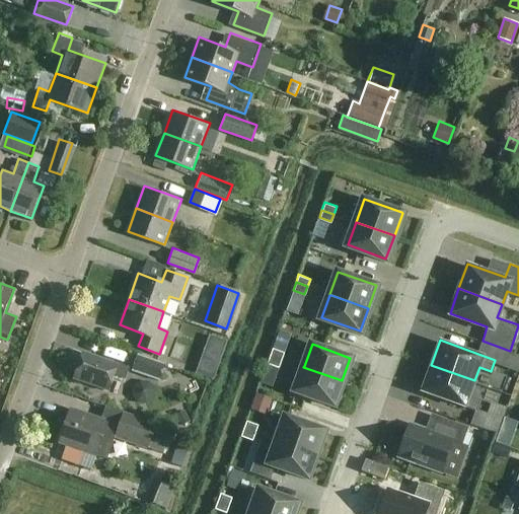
[(273,347),(270,355),(281,359),(284,351),(273,347)]
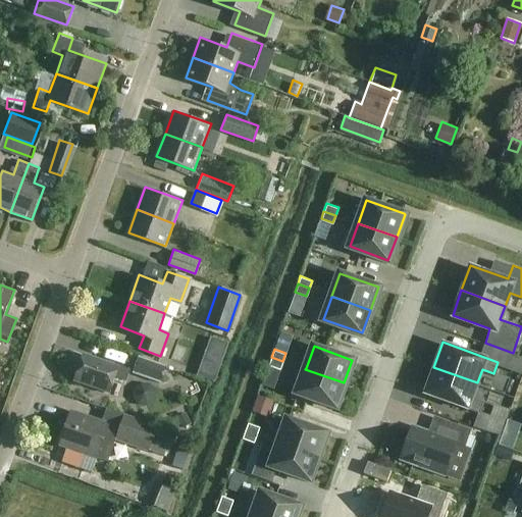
[(117,365),(84,353),(74,378),(109,391),(115,374),(126,378),(131,367),(118,363),(117,365)]
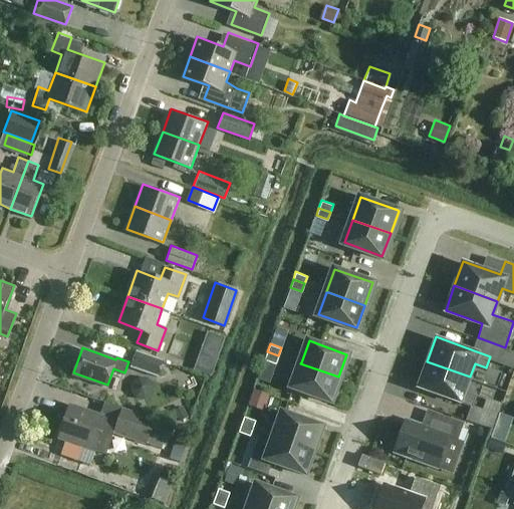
[(159,373),(164,358),(137,349),(131,364),(159,373)]
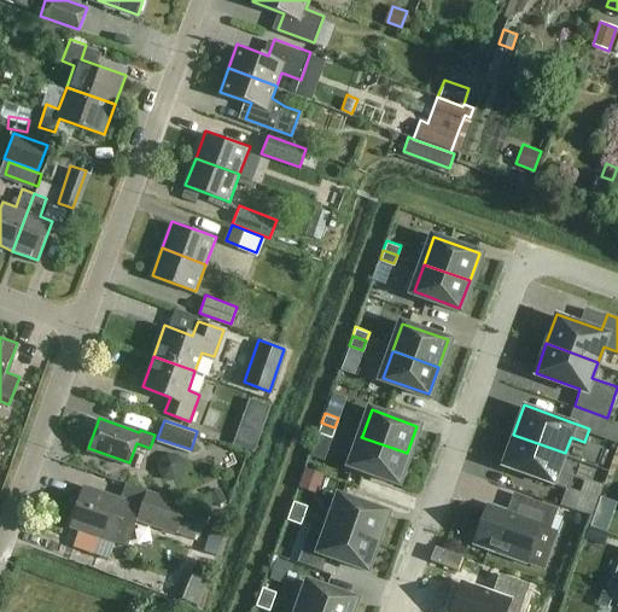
[(334,427),(321,423),(318,431),(331,436),(334,427)]
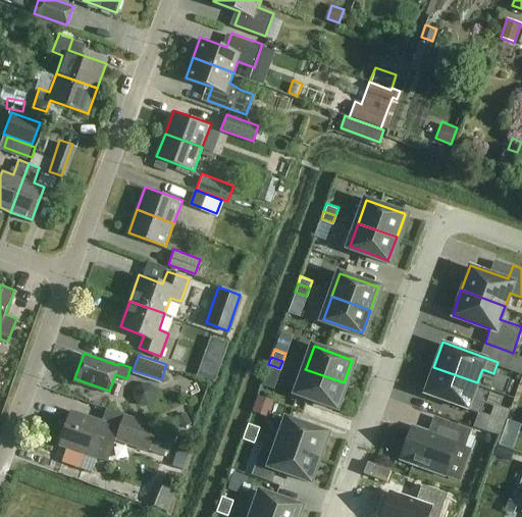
[(220,365),(203,358),(197,373),(215,379),(220,365)]
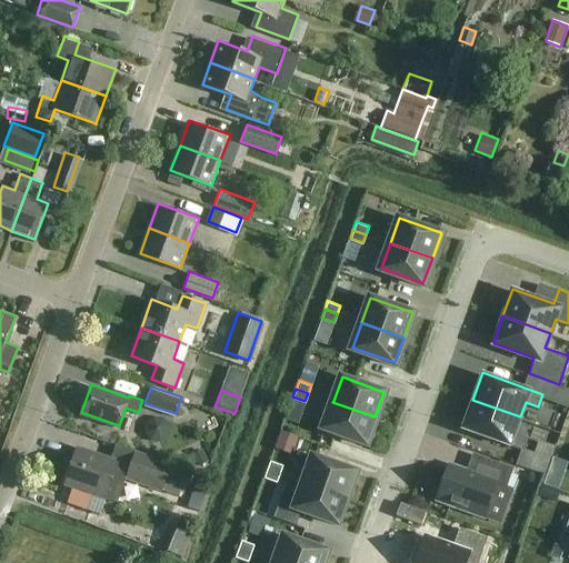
[(515,431),(520,416),(472,400),(462,426),(522,449),(523,448),(528,435),(515,431)]
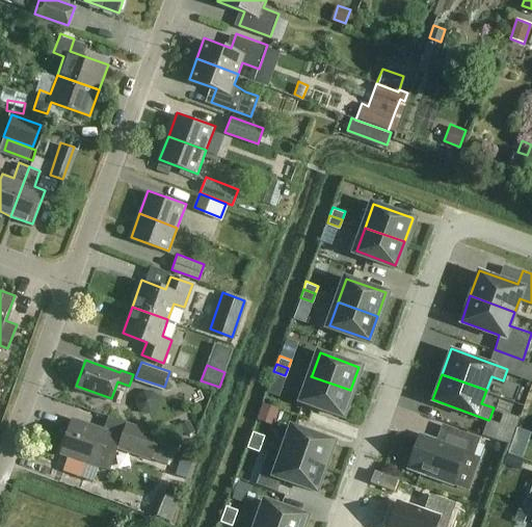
[(342,414),(350,390),(311,376),(302,399),(342,414)]
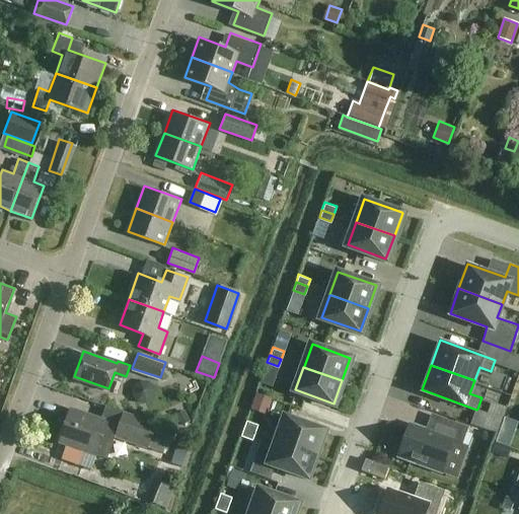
[(256,391),(250,408),(267,413),(272,397),(256,391)]
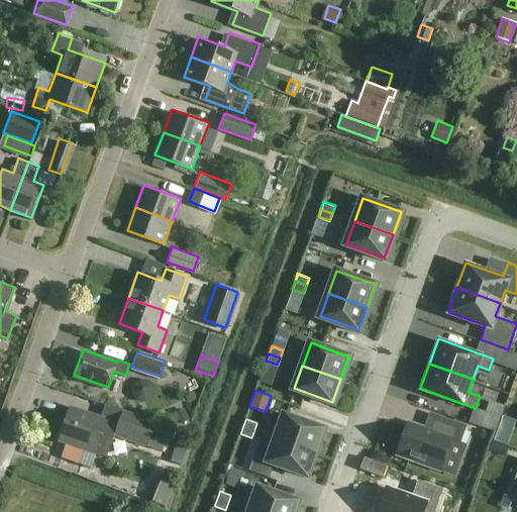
[(106,454),(122,408),(106,402),(101,416),(71,406),(60,438),(106,454)]
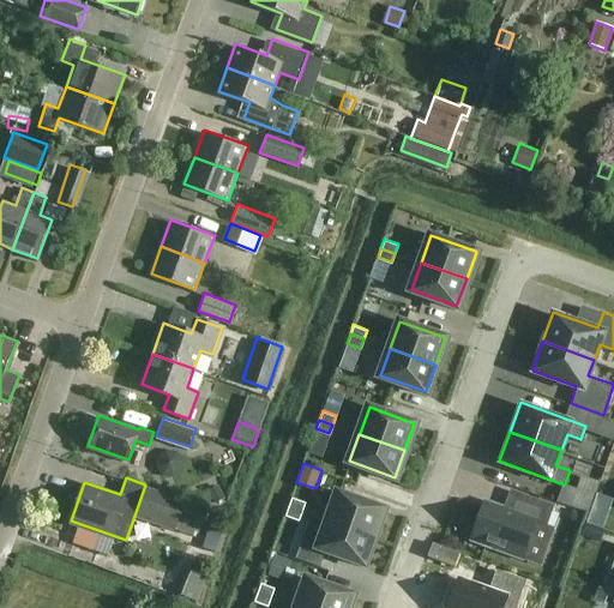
[(589,512),(596,494),(577,488),(565,483),(564,485),(563,483),(557,500),(571,506),(584,511),(589,512)]
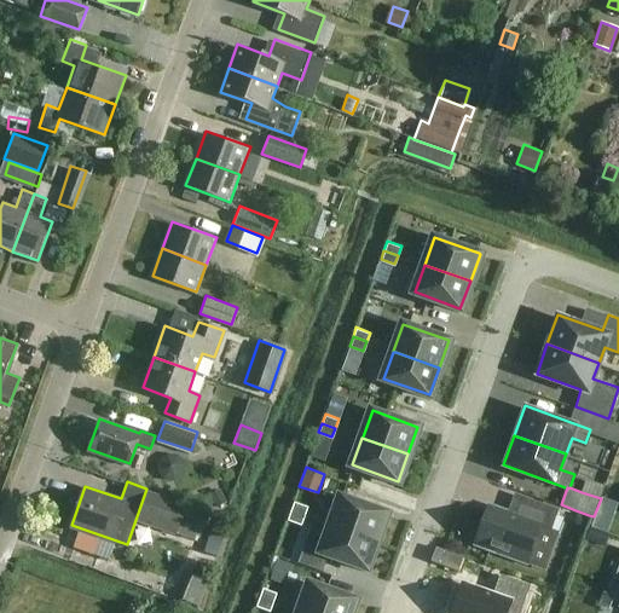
[(175,532),(185,504),(148,491),(138,519),(175,532)]
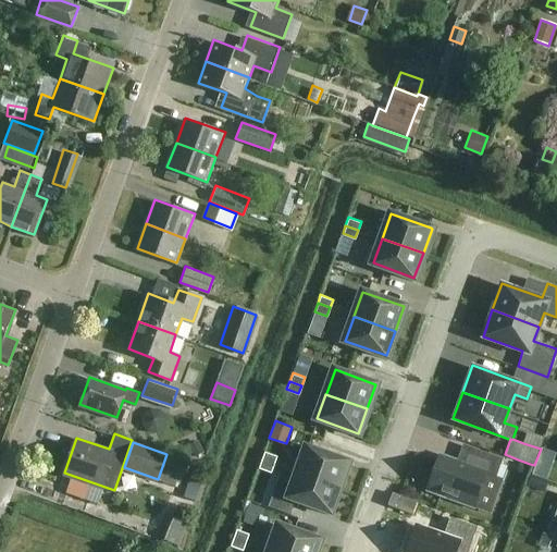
[(440,452),(426,487),(472,504),(484,470),(494,474),(500,456),(468,444),(462,461),(440,452)]
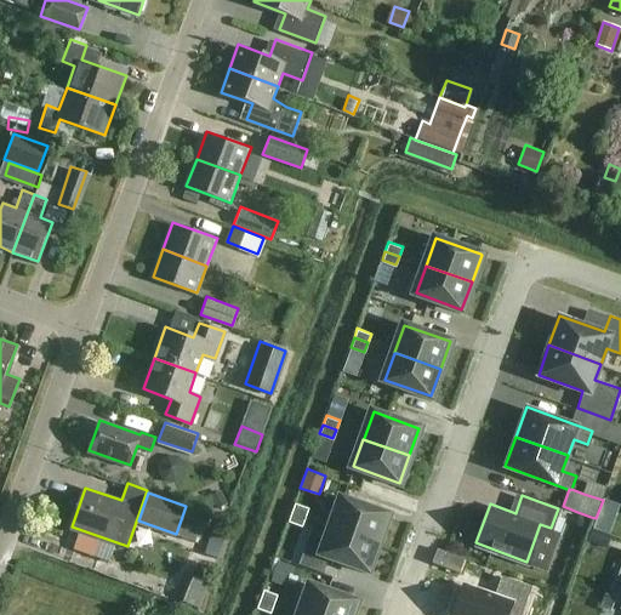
[(342,499),(332,525),(377,542),(388,514),(342,499)]
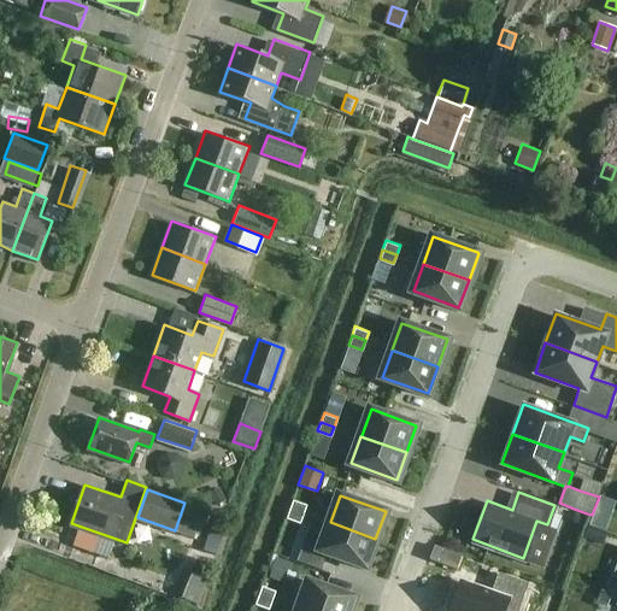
[(293,498),(289,507),(303,512),(306,504),(293,498)]
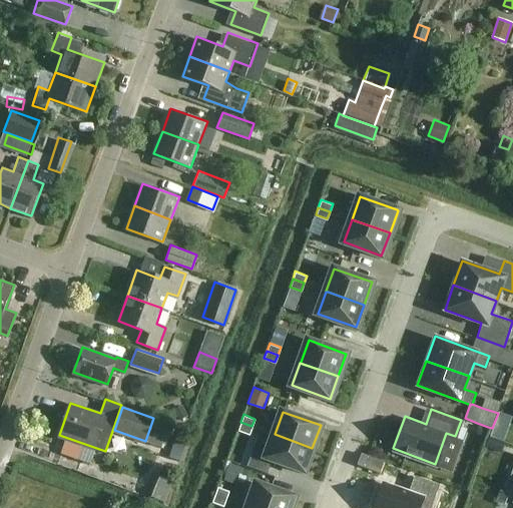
[(251,426),(240,422),(237,430),(249,434),(251,426)]
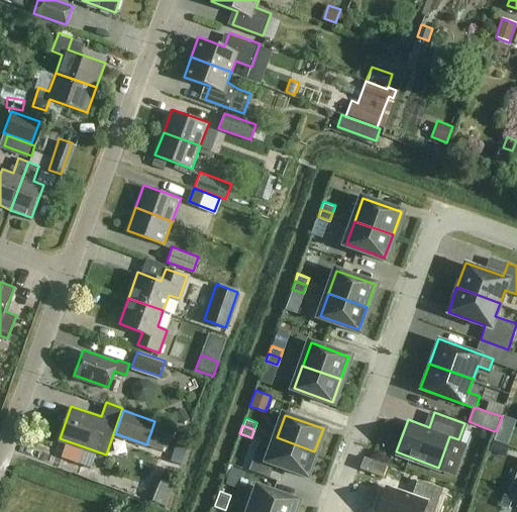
[(481,426),(480,431),(482,438),(488,440),(492,430),(481,426)]
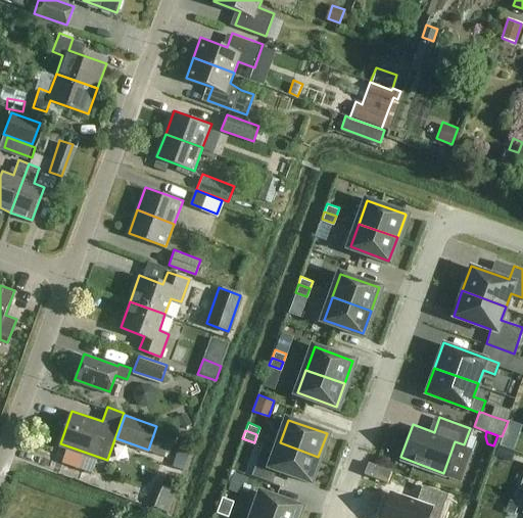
[(280,442),(280,443),(272,466),(310,479),(318,457),(280,442)]
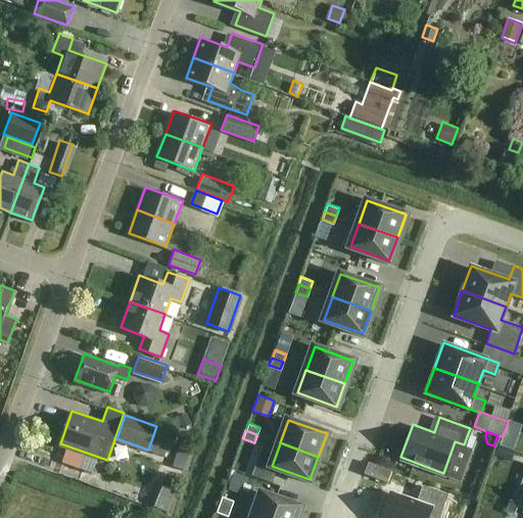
[(515,451),(500,444),(495,454),(512,460),(515,451)]
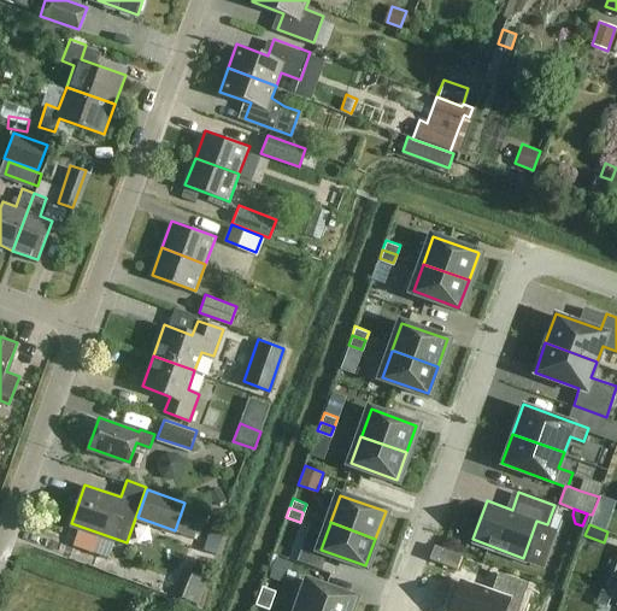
[(274,551),(269,564),(282,569),(287,556),(274,551)]
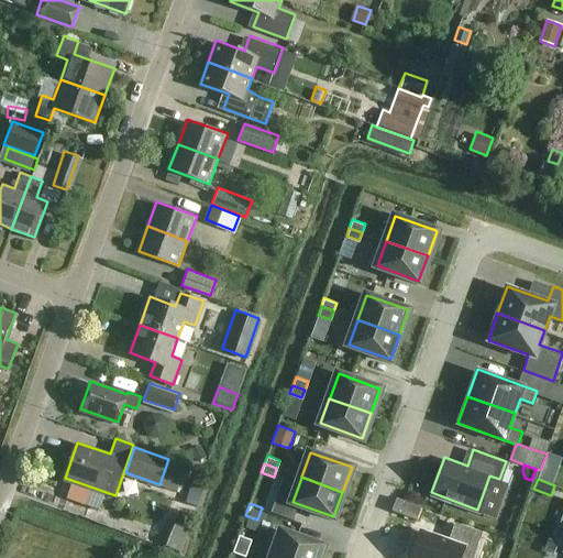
[(179,550),(189,525),(170,517),(161,544),(179,550)]
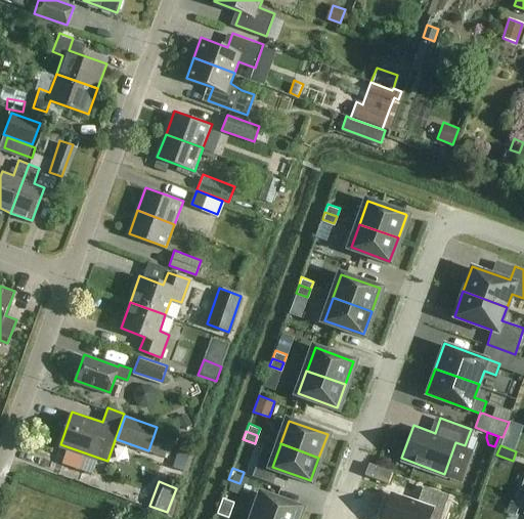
[(262,493),(254,517),(260,518),(296,518),(301,508),(262,493)]
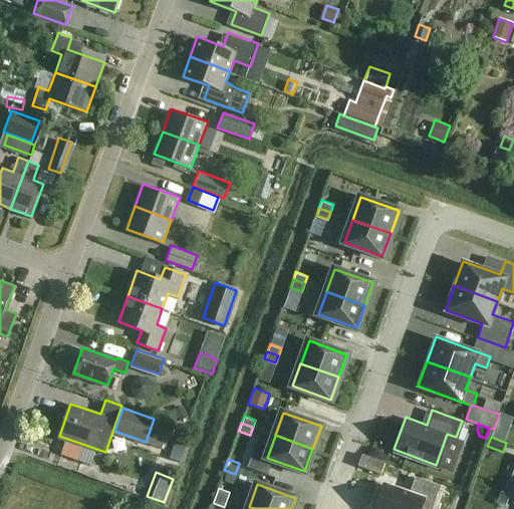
[(218,487),(215,495),(227,499),(229,491),(218,487)]
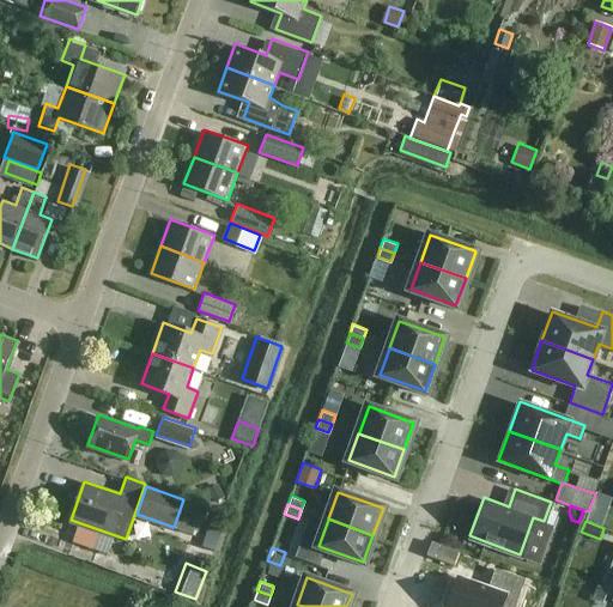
[(271,595),(256,590),(253,599),(267,604),(271,595)]
